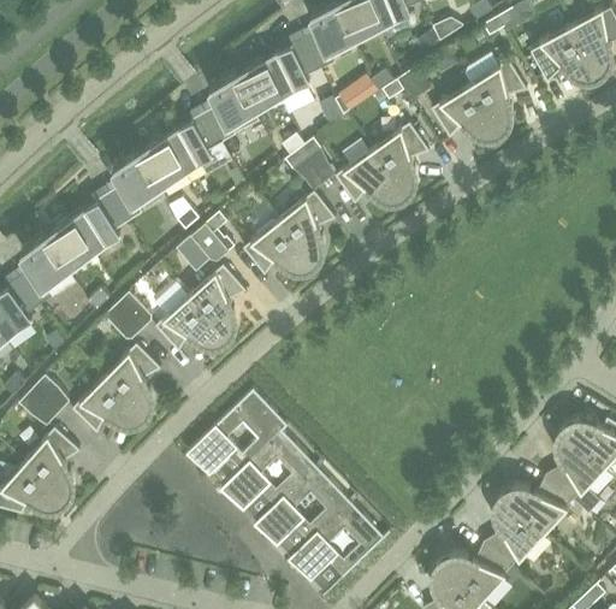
[(368,0),(341,0),(337,1),(354,41),(381,29),(368,0)]
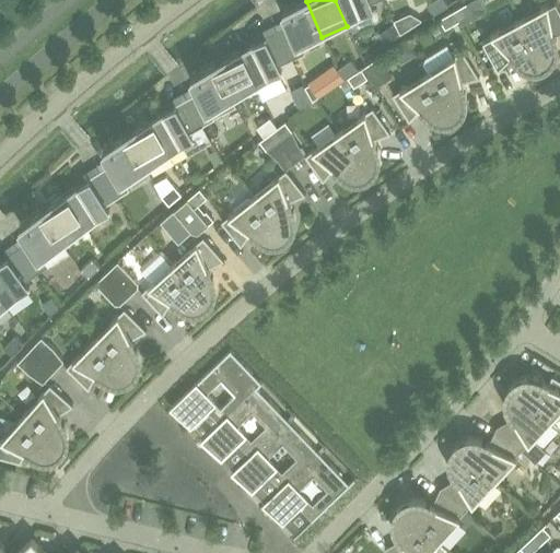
[(374,15),(371,9),(384,3),(382,0),(335,0),(347,26),(374,15)]
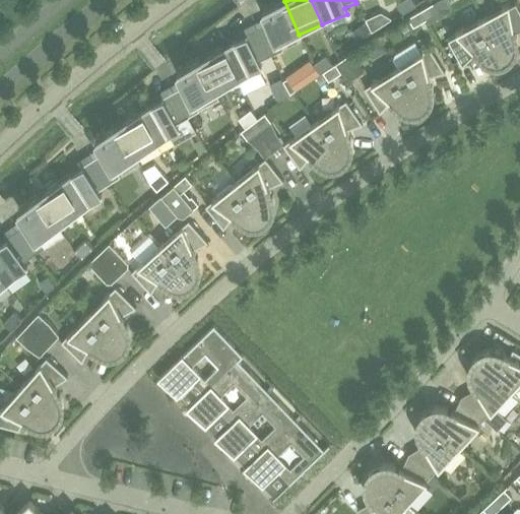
[(263,10),(270,27),(258,34),(270,61),(282,55),(277,44),(299,35),(284,1),(263,10)]
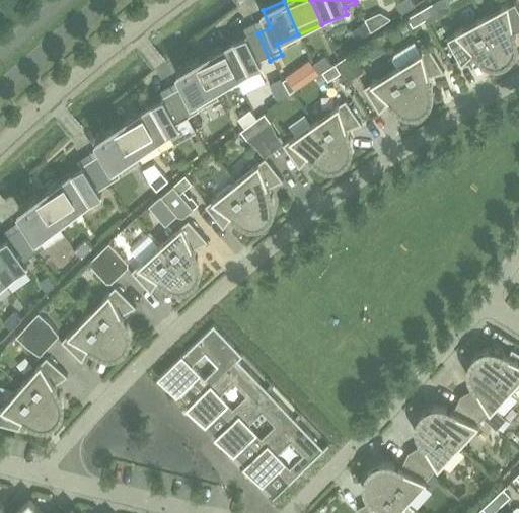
[(401,19),(415,11),(410,1),(396,9),(401,19)]
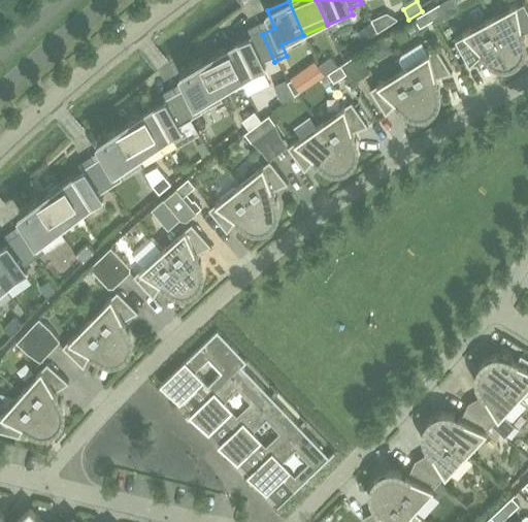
[(527,11),(524,4),(490,24),(514,67),(517,65),(519,64),(521,62),(522,60),(523,59),(524,57),(524,55),(525,53),(525,52),(525,50),(525,47),(525,45),(522,34),(527,32),(527,11)]
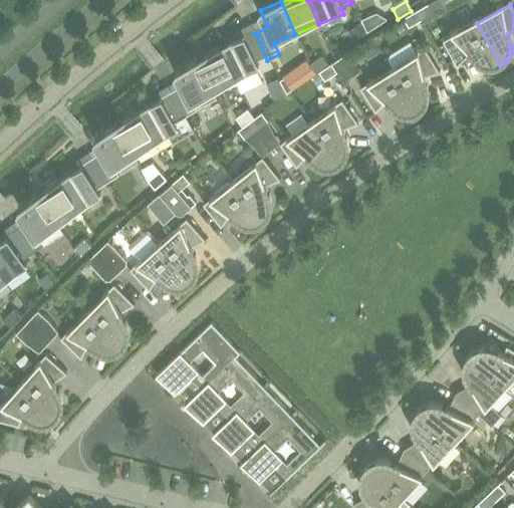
[(417,16),(422,24),(435,17),(429,8),(417,16)]
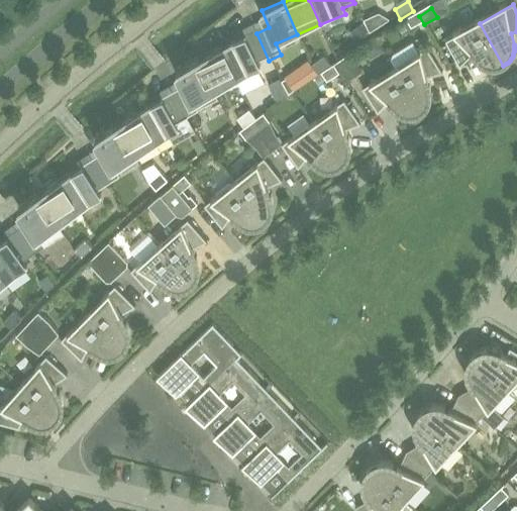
[(424,24),(419,16),(406,23),(411,32),(424,24)]
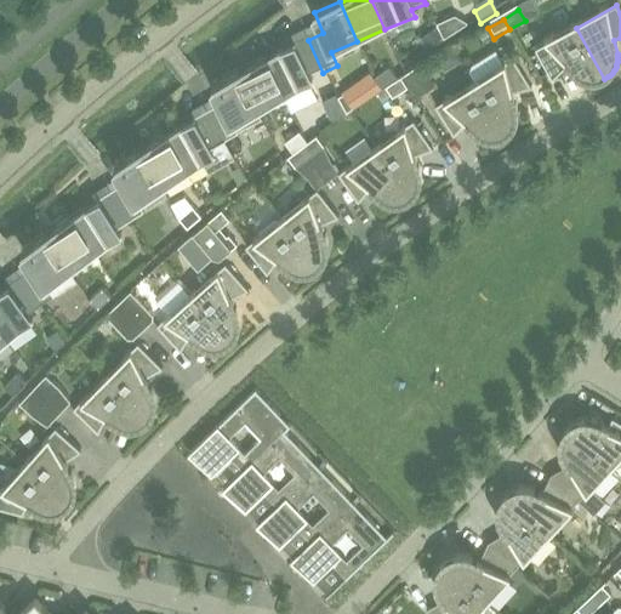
[(567,67),(575,74),(576,77),(577,78),(580,79),(581,80),(586,81),(590,83),(592,83),(597,83),(600,81),(604,79),(576,28),(536,50),(553,80),(567,67)]
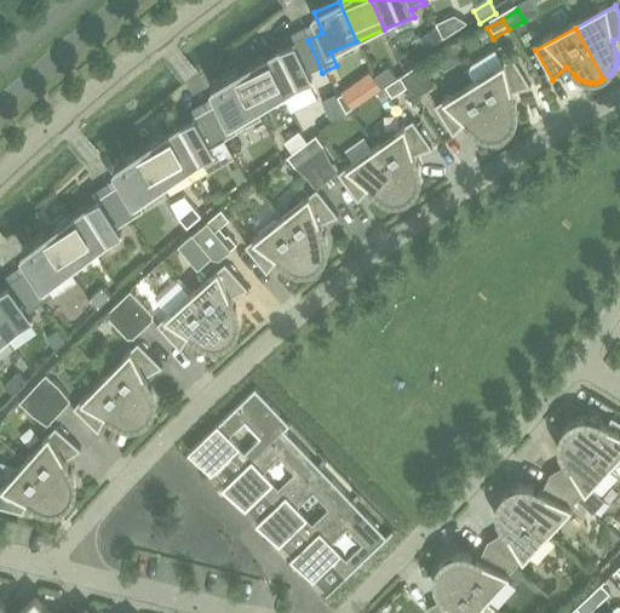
[(426,56),(442,46),(435,34),(419,44),(426,56)]
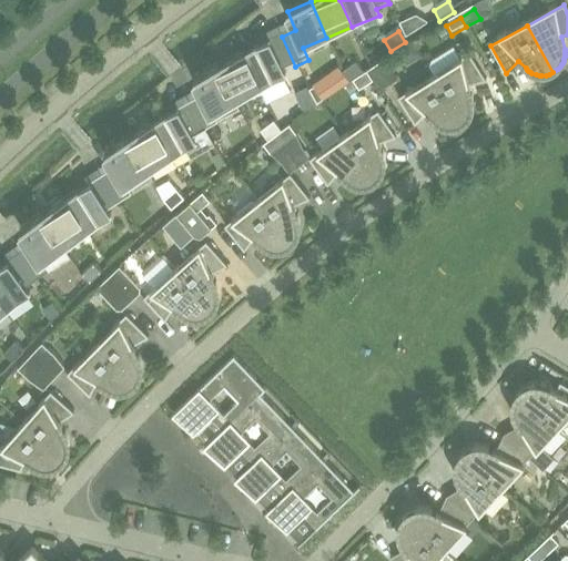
[(286,79),(283,72),(295,67),(282,37),(242,57),(260,92),(286,79)]
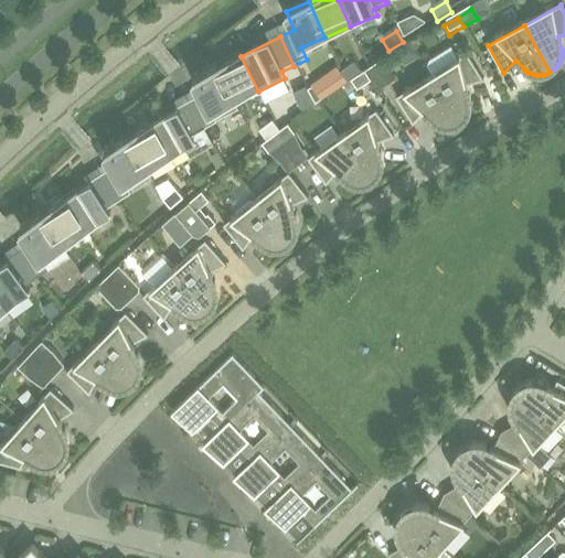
[(374,44),(377,51),(384,46),(380,41),(374,44)]
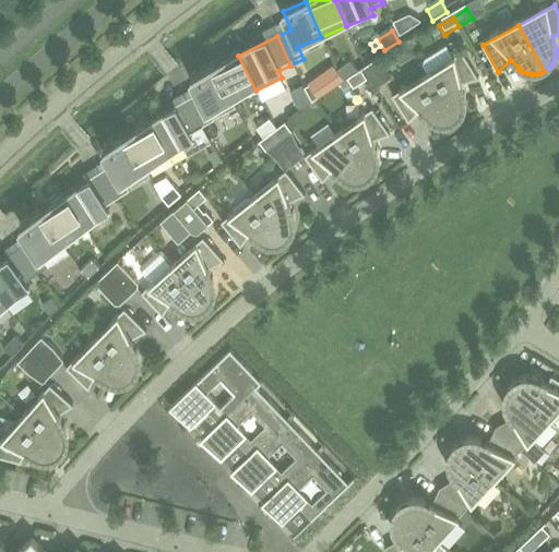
[(238,56),(214,68),(230,103),(256,91),(238,56)]
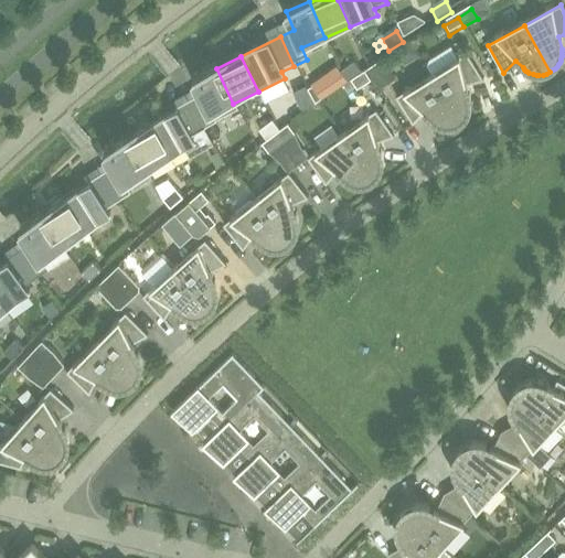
[(467,57),(432,79),(460,125),(464,122),(465,121),(466,119),(467,118),(468,116),(469,115),(469,113),(470,110),(470,108),(470,107),(470,105),(470,103),(470,100),(467,88),(483,84),(467,57)]
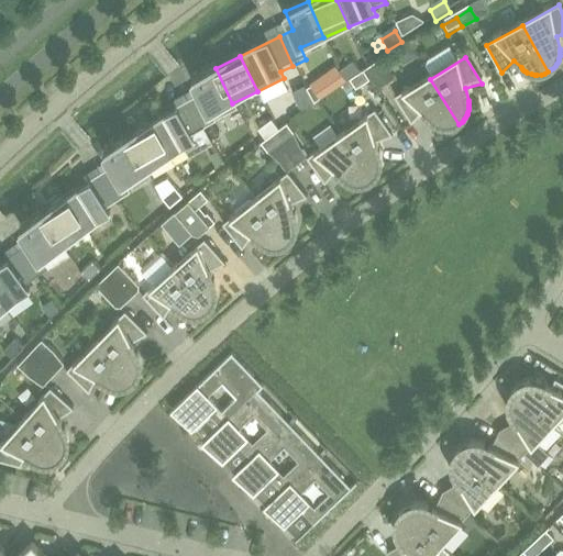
[(363,75),(370,85),(371,85),(377,96),(395,84),(389,75),(395,71),(389,63),(384,66),(382,64),(378,67),(377,65),(363,75)]
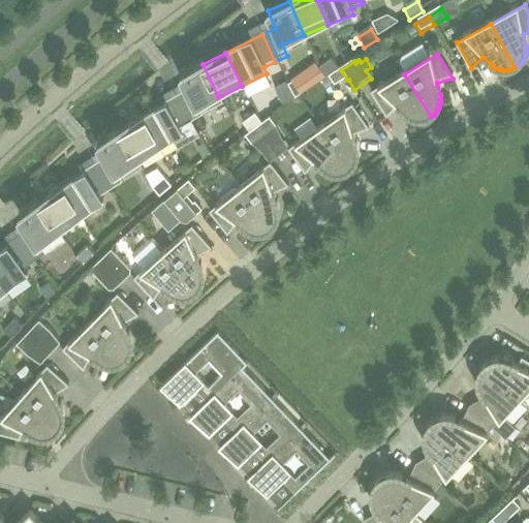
[(325,81),(338,71),(332,62),(319,70),(325,81)]
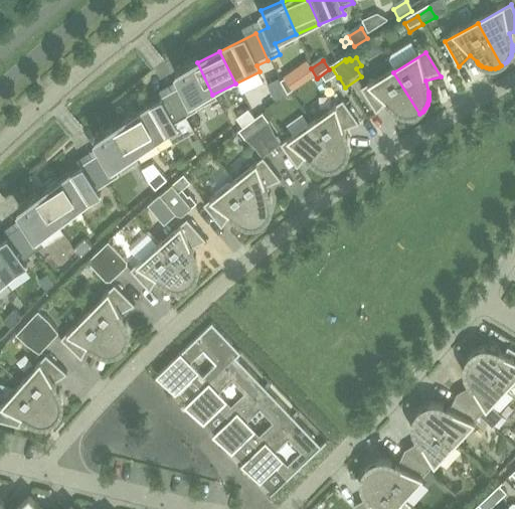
[(197,115),(192,105),(212,95),(197,62),(176,72),(184,89),(172,96),(186,122),(197,115)]
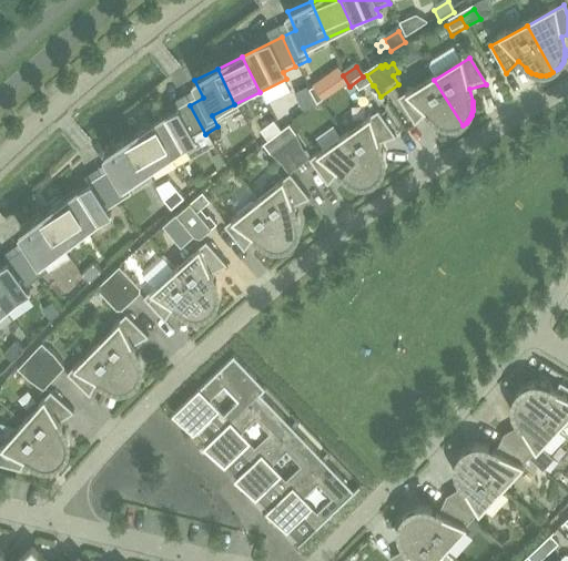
[(373,85),(366,75),(364,78),(363,77),(350,87),(350,88),(353,85),(359,94),(373,85)]
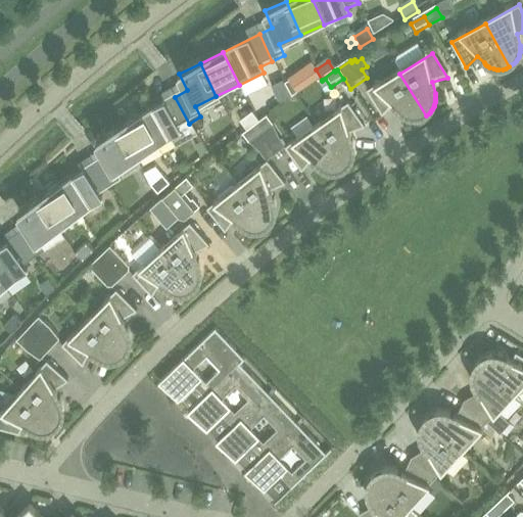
[(393,106),(400,113),(401,114),(405,116),(408,118),(410,119),(412,119),(416,119),(419,119),(423,118),(426,115),(399,74),(367,94),(382,119),(393,106)]
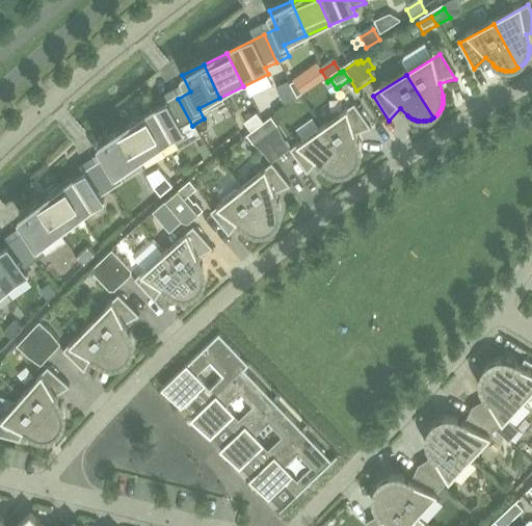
[(290,88),(296,101),(301,98),(293,87),(290,88)]
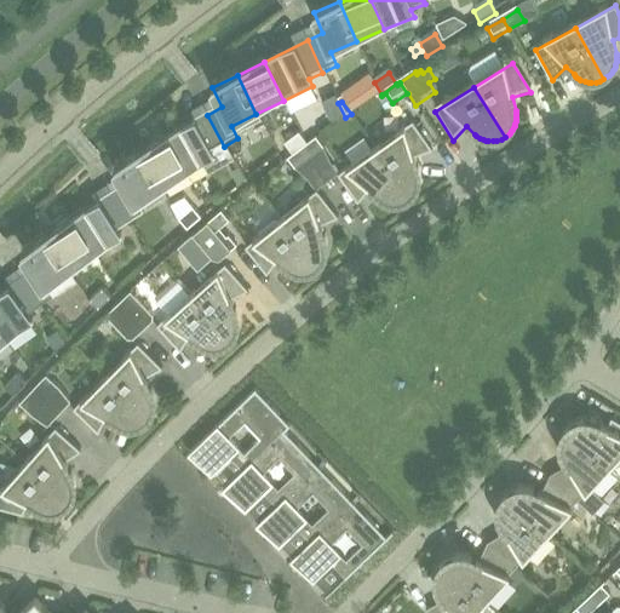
[(214,160),(211,154),(224,147),(207,115),(183,129),(166,138),(187,176),(214,160)]
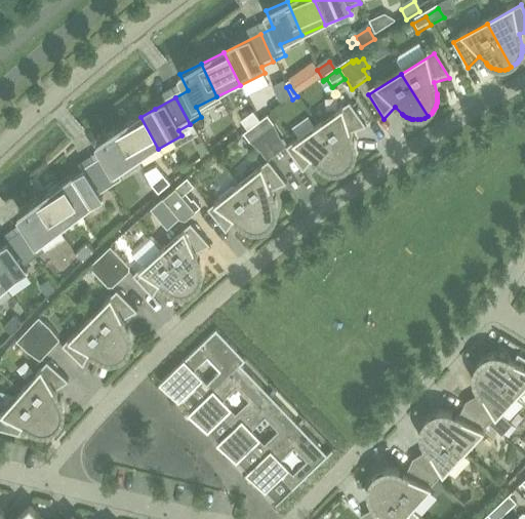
[(355,147),(354,145),(351,135),(366,130),(350,107),(318,129),(347,169),(350,167),(352,164),(353,163),(354,161),(354,160),(355,158),(355,156),(356,154),(356,153),(356,151),(355,149),(355,147)]
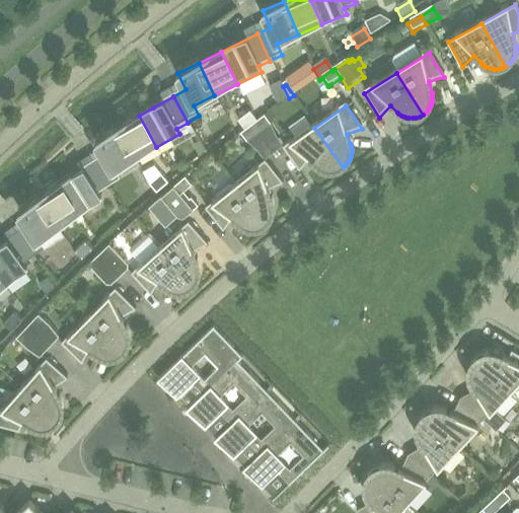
[(253,117),(257,123),(267,117),(261,110),(253,117)]
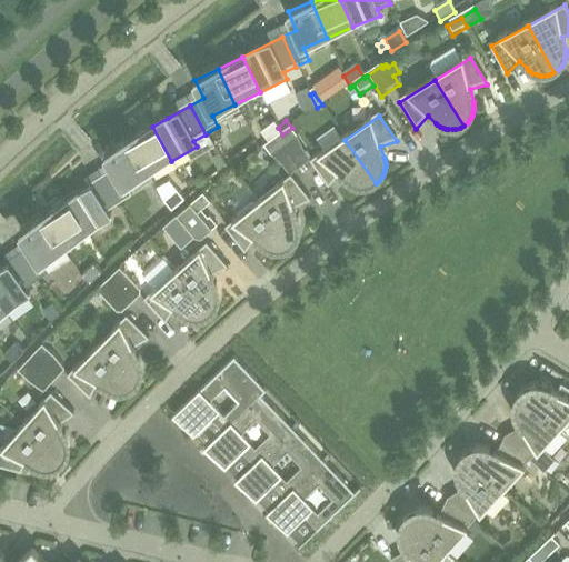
[(268,144),(276,139),(281,134),(275,126),(261,136),(268,144)]
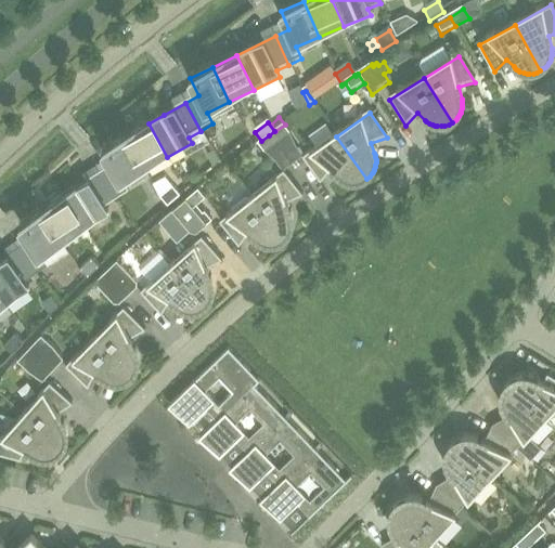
[(149,124),(124,138),(143,171),(167,157),(149,124)]
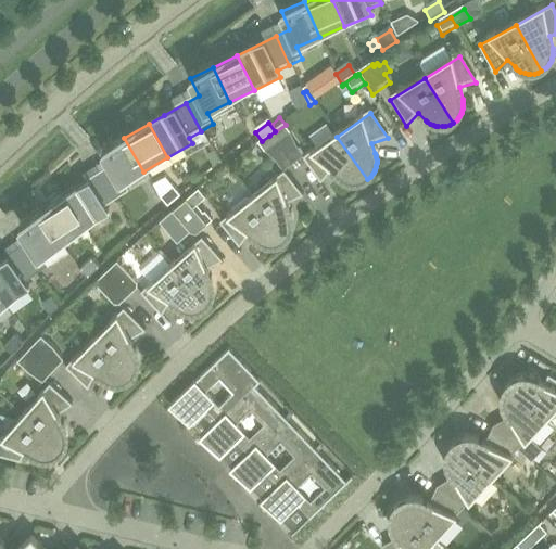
[(275,131),(269,136),(277,145),(278,144),(290,136),(283,127),(276,132),(275,131)]
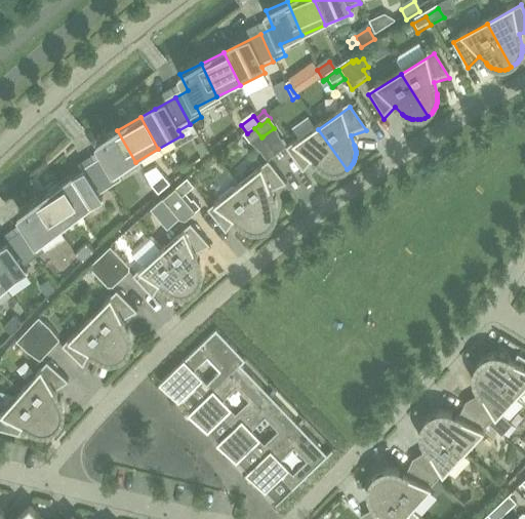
[(268,165),(269,164),(278,157),(263,136),(261,137),(254,128),(247,133),(247,134),(243,137),(250,147),(260,155),(268,165)]
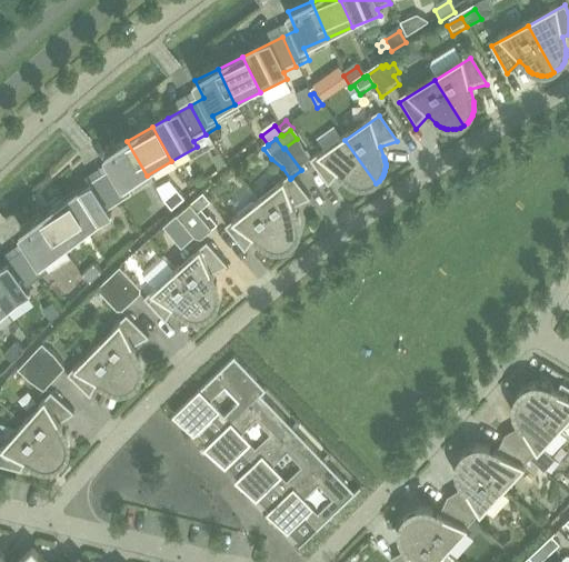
[(339,176),(348,182),(351,184),(352,186),(355,187),(359,188),(362,188),(367,188),(368,187),(370,187),(372,186),(376,183),(345,140),(310,163),(329,190),(339,176)]
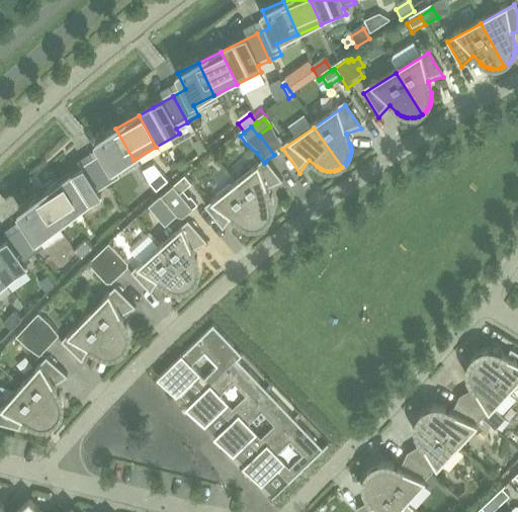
[(119,181),(114,171),(134,160),(115,129),(96,140),(105,156),(93,164),(108,188),(119,181)]
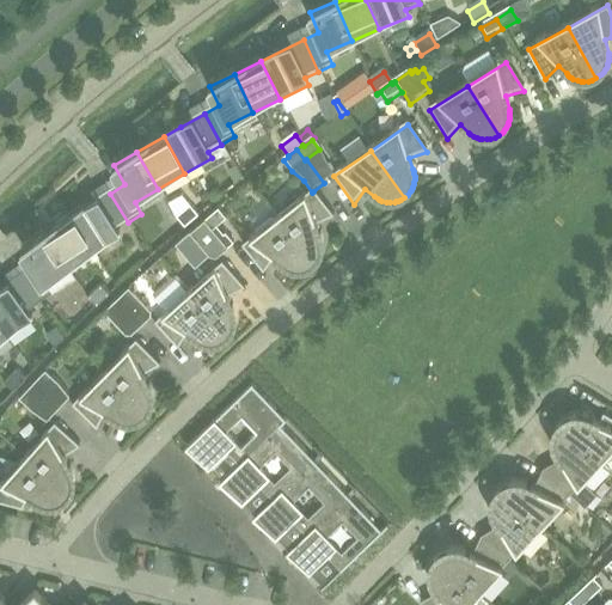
[(317,226),(335,219),(313,191),(312,193),(277,220),(313,266),(316,264),(317,262),(319,260),(320,257),(322,254),(323,251),(323,248),(323,245),(323,242),(320,237),(317,226)]
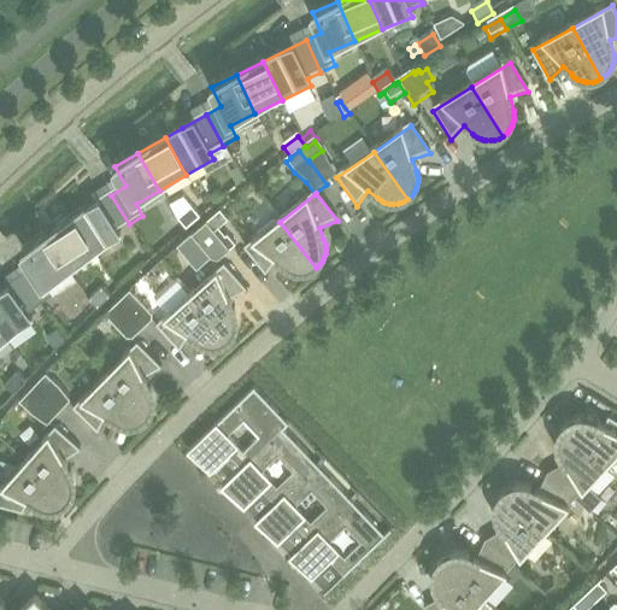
[(121,239),(117,233),(129,224),(111,195),(88,209),(71,221),(94,257),(121,239)]
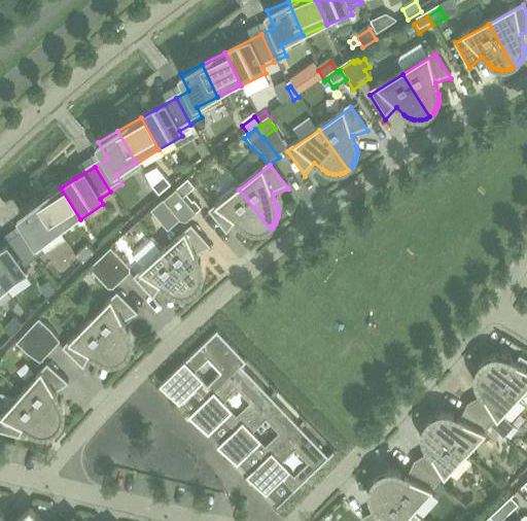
[(164,180),(152,190),(160,199),(171,188),(164,180)]
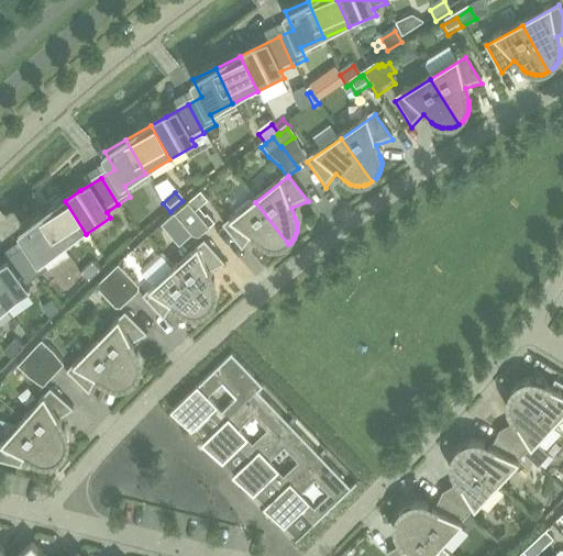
[(196,215),(197,215),(209,204),(201,196),(188,207),(196,215)]
